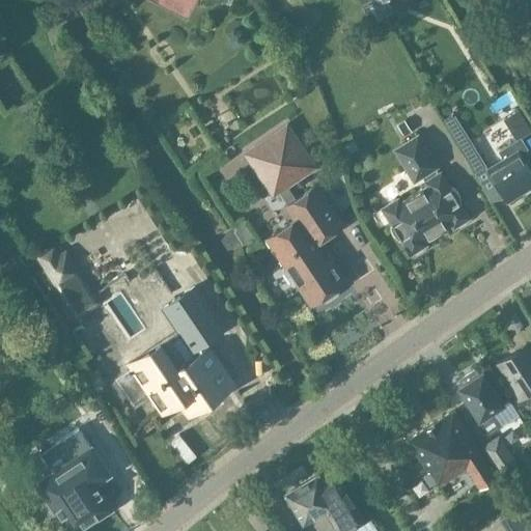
[(149,0),(179,16),(188,0),(149,0)]
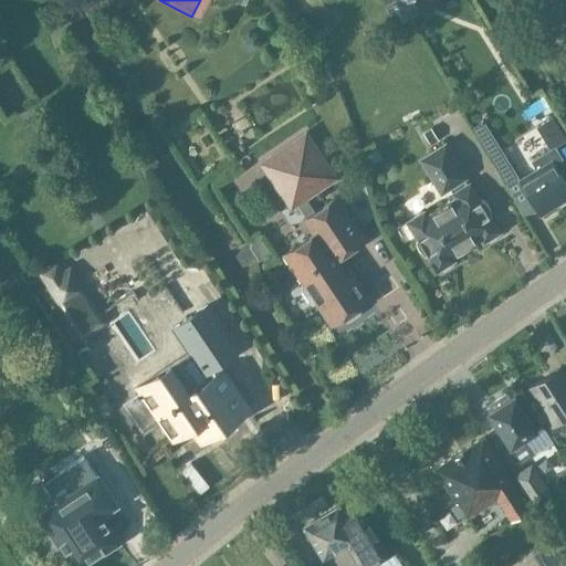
[(475,130),(506,184),(517,177),(486,123),(475,130)]
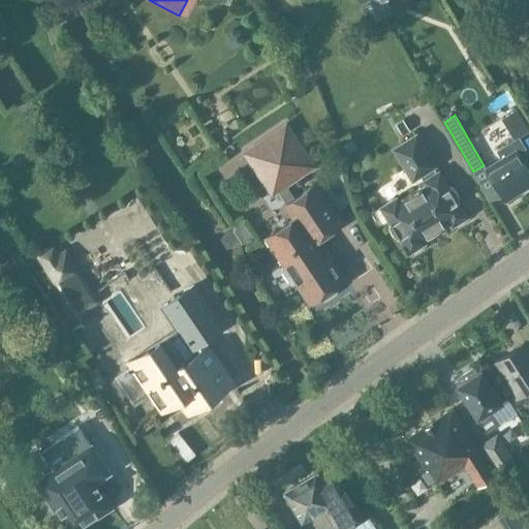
[(267,238),(285,266),(284,271),(291,281),(297,282),(310,304),(321,297),(323,301),(337,291),(335,287),(345,280),(318,241),(342,224),(316,185),(296,199),(286,185),(315,166),(287,125),(246,153),(274,194),(280,190),(288,204),(286,206),(294,219),(267,238)]
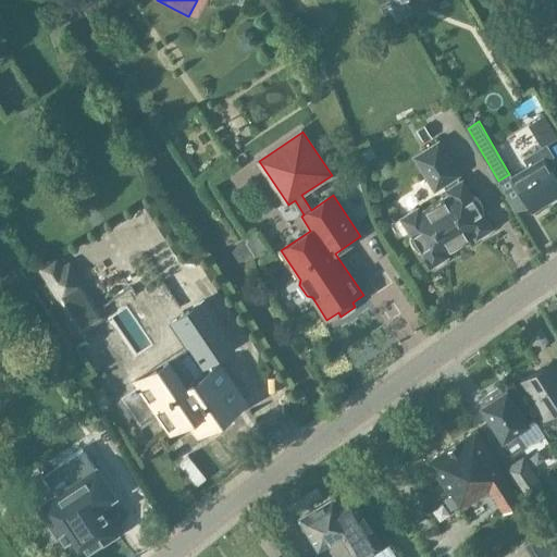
[(437,141),(436,143),(426,148),(412,157),(433,190),(441,185),(447,196),(419,213),(417,211),(400,221),(410,236),(408,238),(409,246),(412,250),(418,255),(420,252),(430,268),(446,257),(444,254),(472,236),(474,239),(491,230),(481,213),(485,211),(484,206),(480,199),(474,196),(471,197),(437,141)]
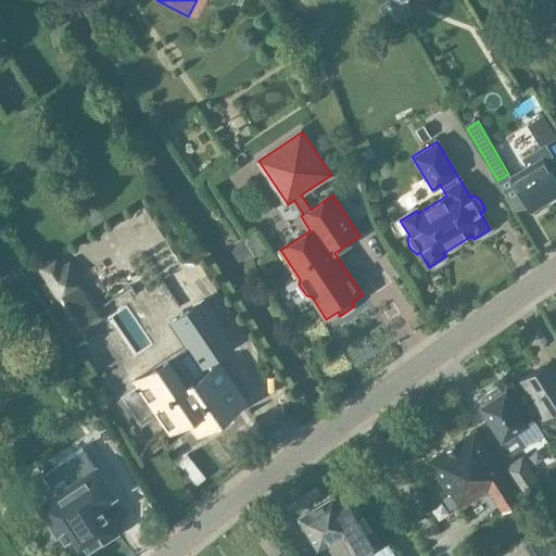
[(509,177),(530,212),(555,196),(555,180),(548,169),(555,164),(555,160),(546,144),(521,159),(527,167),(509,177)]
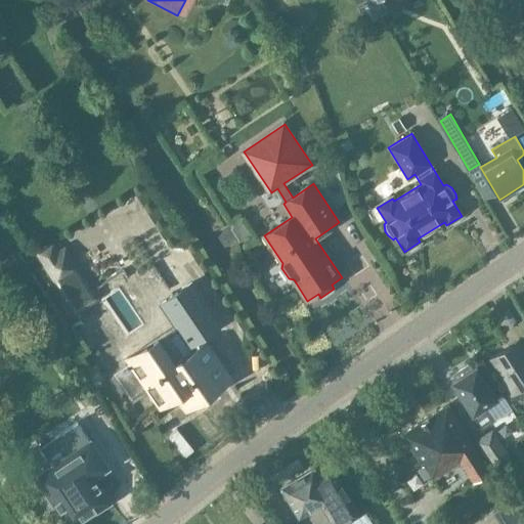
[(53,243),(36,254),(76,315),(100,299),(66,244),(57,249),(53,243)]
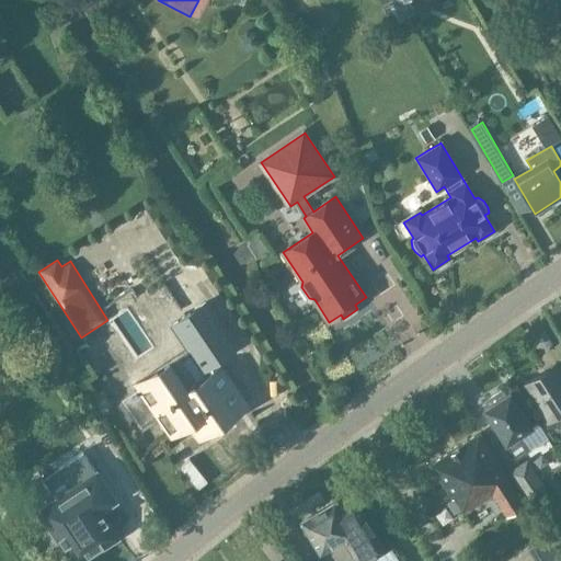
[(157,410),(171,433),(190,421),(199,435),(237,411),(228,399),(236,395),(216,363),(237,350),(206,302),(173,324),(191,351),(175,361),(174,359),(145,378),(162,405),(157,410)]
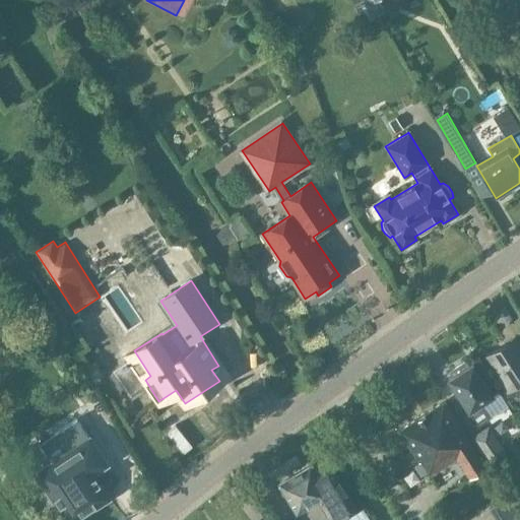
[(486,356),(508,391),(519,383),(519,344),(516,338),(486,356)]
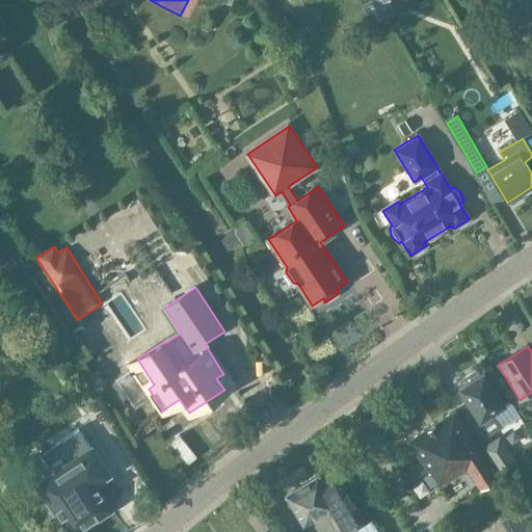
[(464,384),(459,388),(489,434),(500,428),(490,414),(505,404),(484,372),(480,375),(477,371),(461,380),(464,384)]
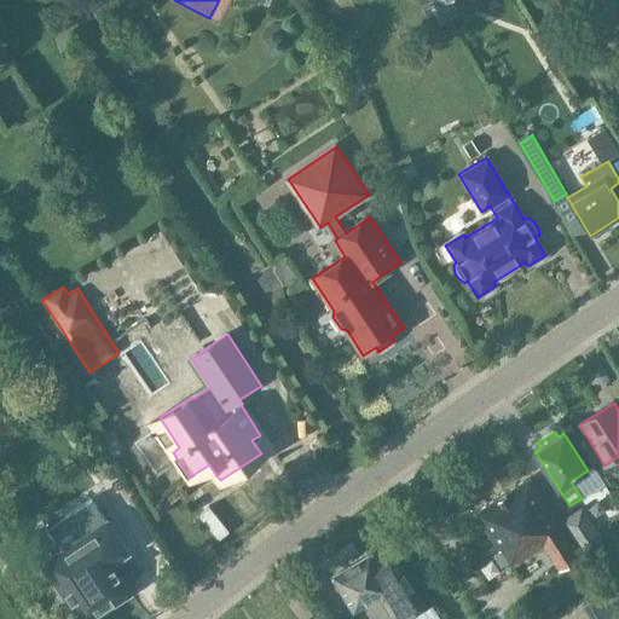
[(545,544),(562,570),(580,557),(530,479),(478,513),(512,566),(545,544)]
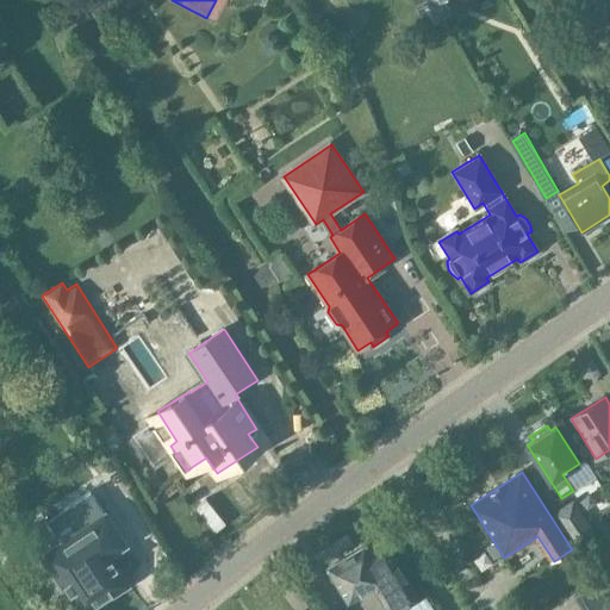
[(105,553),(124,541),(93,491),(66,509),(70,516),(50,529),(66,554),(51,564),(62,579),(60,580),(78,609),(88,609),(126,586),(105,553)]
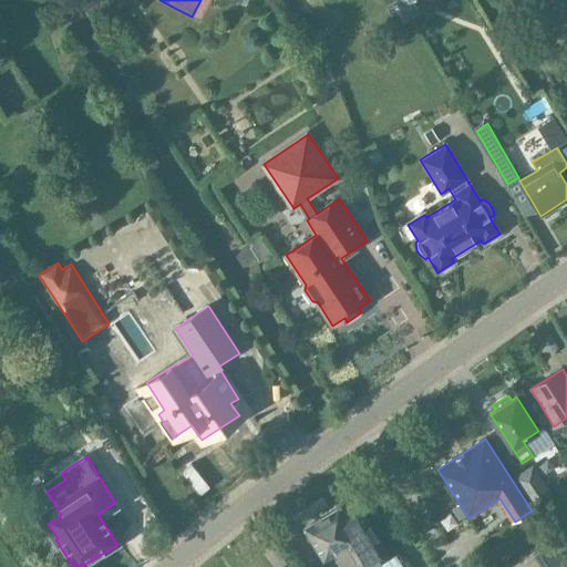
[(557,503),(533,466),(516,477),(539,514),(557,503)]
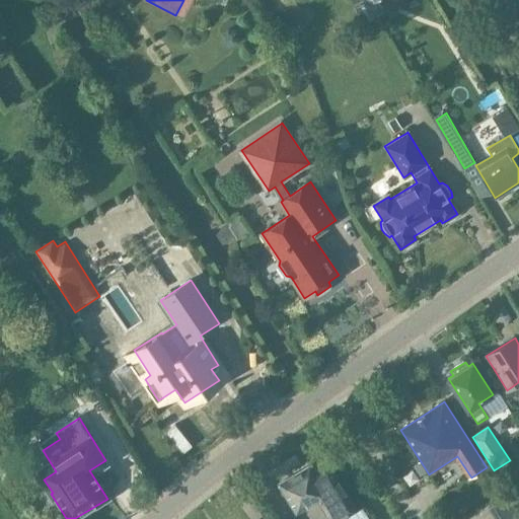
[(278,484),(296,514),(317,501),(327,518),(342,518),(357,510),(329,463),(315,471),(311,464),(278,484)]
